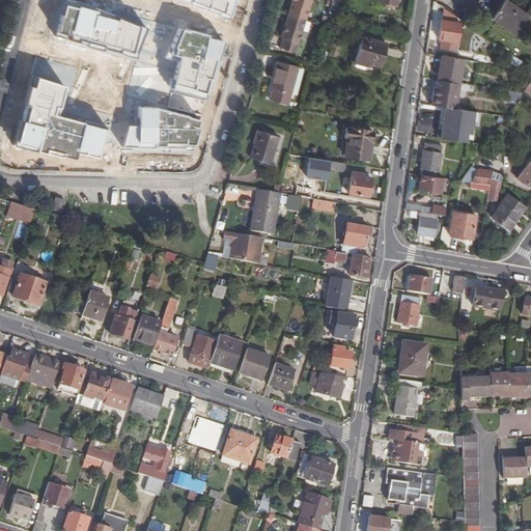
[(88,5),(68,0),(63,0),(54,36),(85,46),(85,47),(102,52),(103,50),(134,57),(146,28),(88,5)]
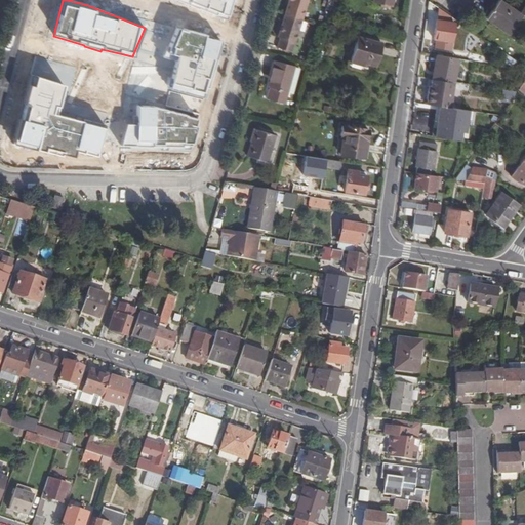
[(228,15),(232,0),(175,0),(192,6),(215,15),(216,12),(228,15)]
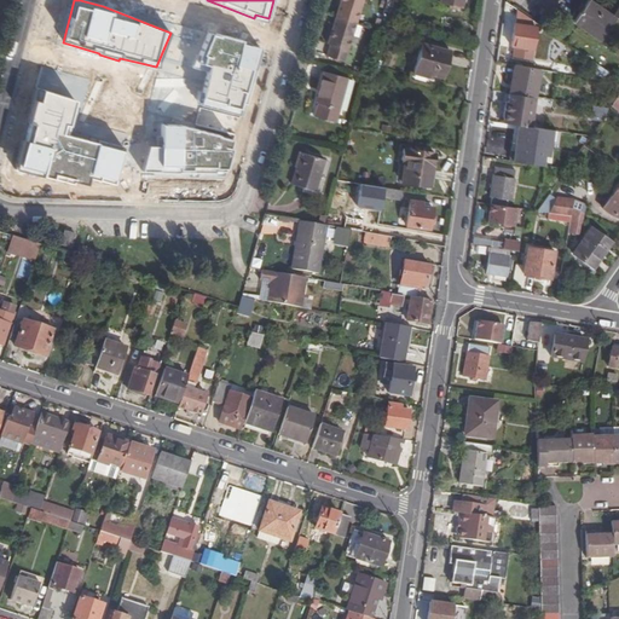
[(363,0),(341,0),(336,17),(357,23),(363,0)]
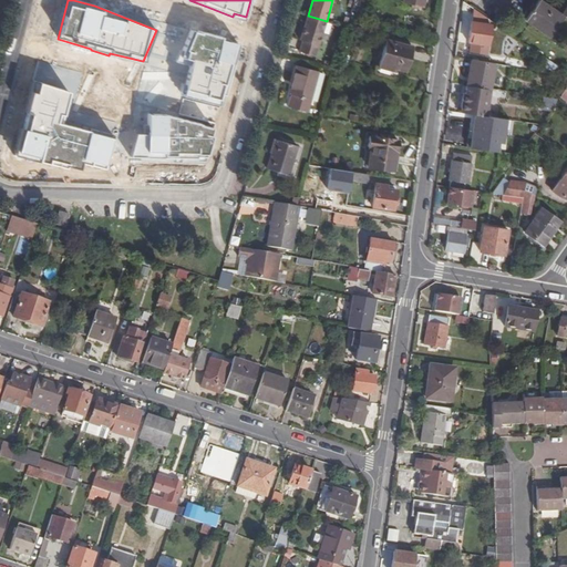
[(404,0),(404,6),(411,7),(419,9),(423,9),(424,0),(404,0)]
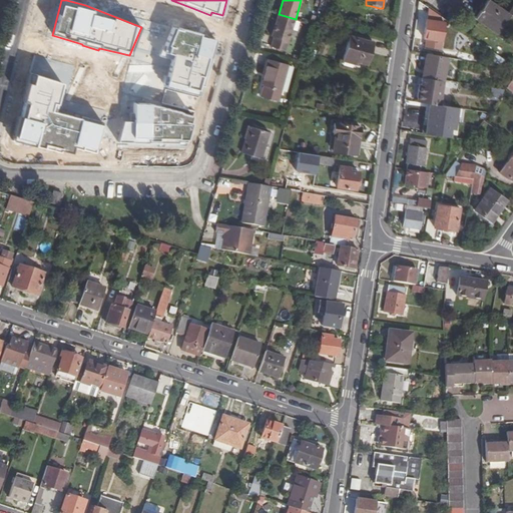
[(512,7),(508,15),(488,1),(476,19),(498,34),(510,17),(511,15),(512,16),(512,7)]
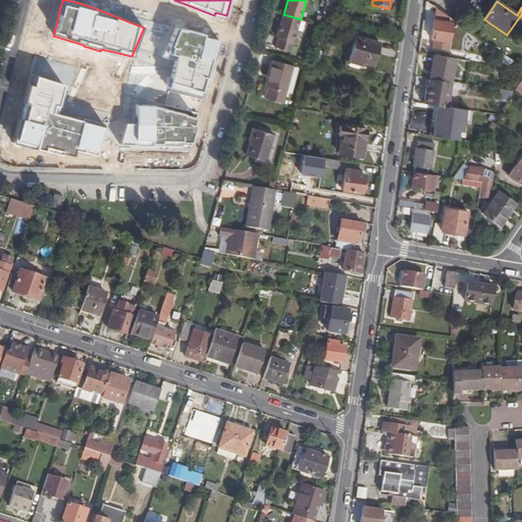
[(449,41),(455,42),(455,39),(450,38),(450,34),(451,24),(449,23),(450,17),(436,9),(434,21),(431,40),(440,41),(446,42),(449,43),(449,41)]
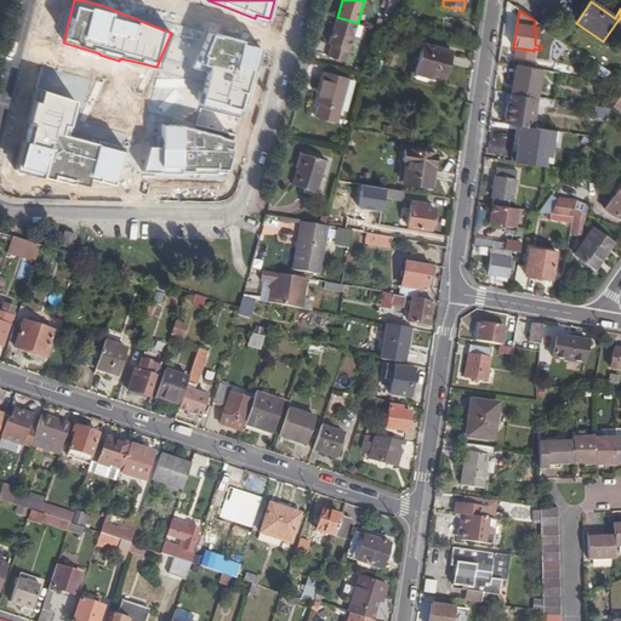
[(358,23),(337,17),(329,45),(332,46),(329,58),(346,63),(358,23)]
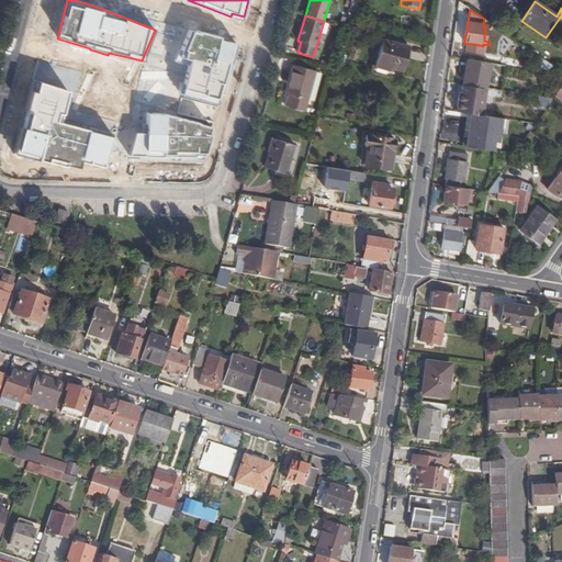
[(195,32),(190,30),(179,57),(190,60),(182,96),(216,104),(220,93),(223,94),(237,44),(218,38),(220,36),(197,30),(195,32)]
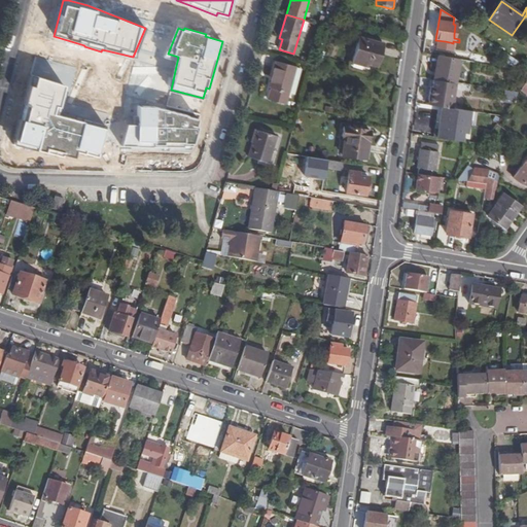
[(357,38),(353,63),(369,66),(369,64),(379,66),(383,43),(357,38)]
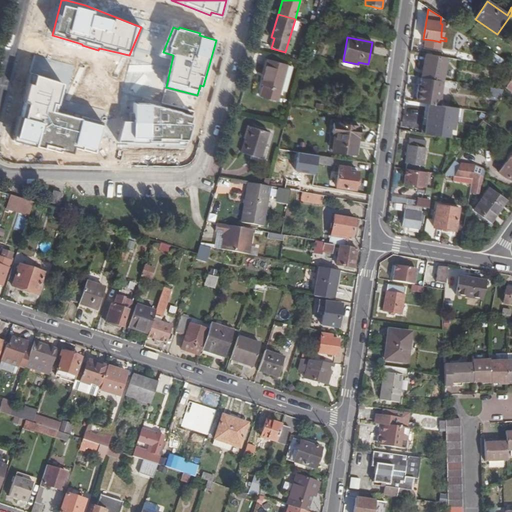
[(488,56),(500,65),(503,61),(490,52),(488,56)]
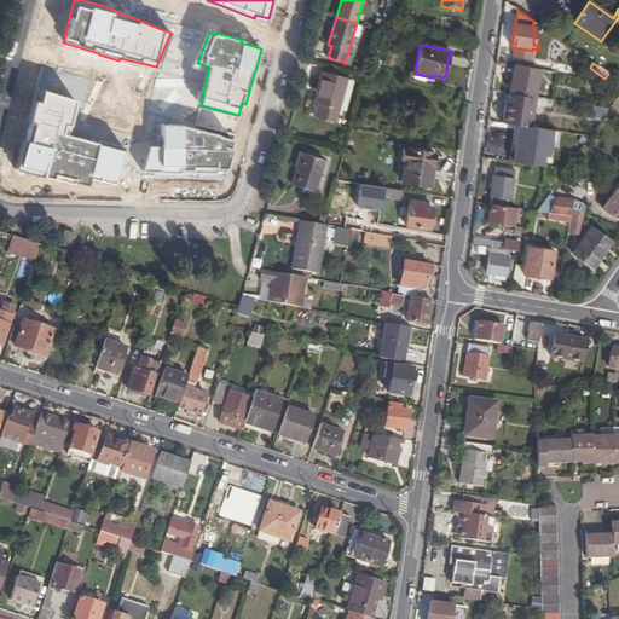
[(509,94),(536,98),(541,70),(514,64),(509,94)]
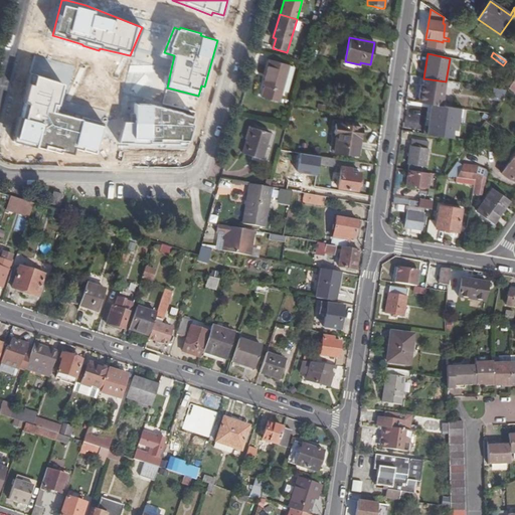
[(269,63),(262,91),(281,96),(289,68),(269,63)]
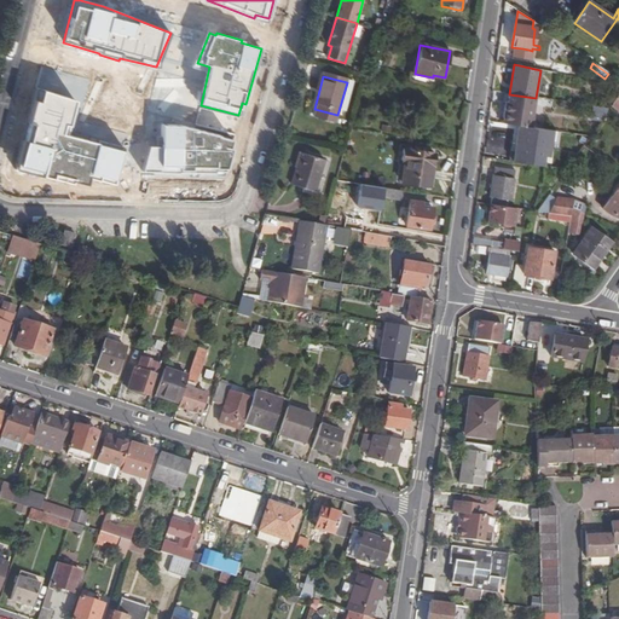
[(114,184),(122,148),(97,140),(96,143),(65,136),(74,100),(36,88),(27,122),(28,123),(24,140),(22,140),(15,169),(41,177),(41,175),(71,184),(73,181),(86,185),(88,178),(114,184)]
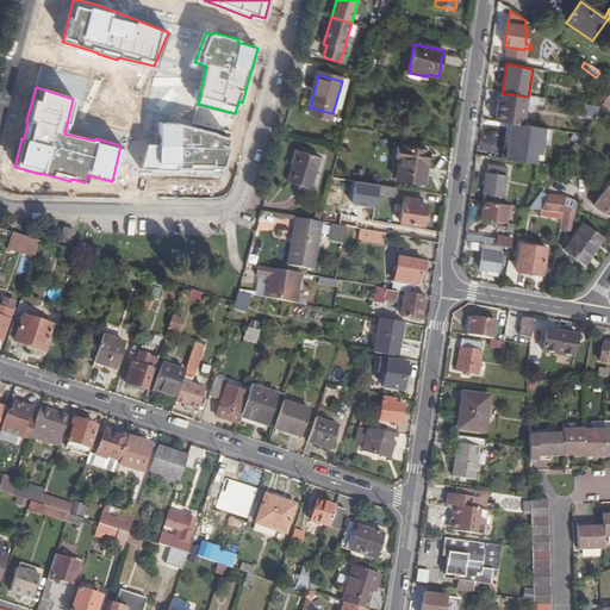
[(500,101),(499,101),(496,120),(515,123),(515,125),(526,126),(530,97),(528,97),(502,93),(500,101)]
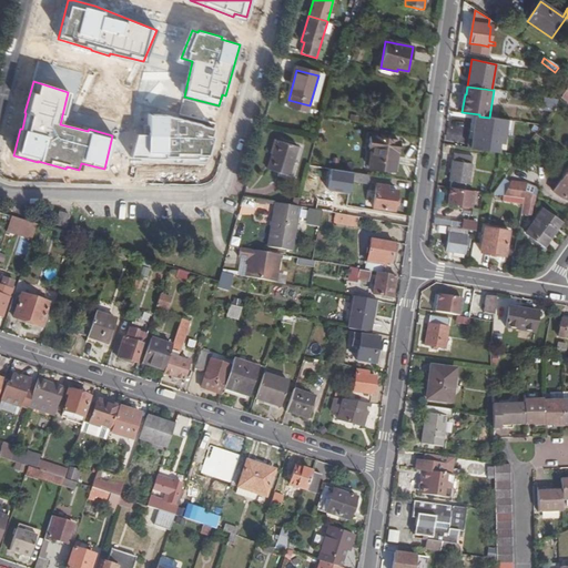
[(166,114),(148,114),(148,134),(135,133),(130,156),(146,158),(146,159),(164,159),(164,158),(198,159),(199,156),(206,158),(212,137),(211,135),(213,128),(201,124),(201,123),(166,114)]
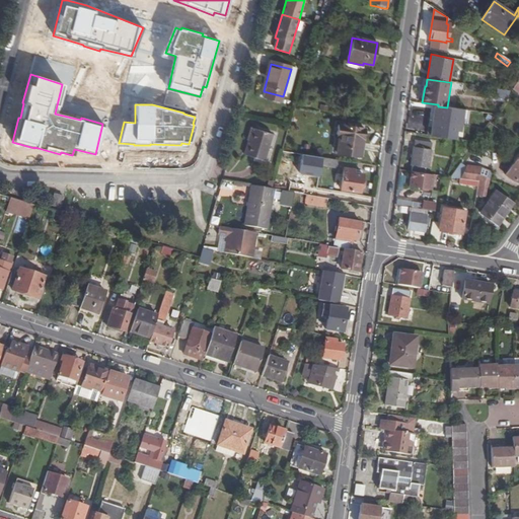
[(461,125),(463,109),(447,107),(438,106),(437,115),(431,114),(429,127),(434,128),(433,136),(455,139),(457,125),(461,125)]
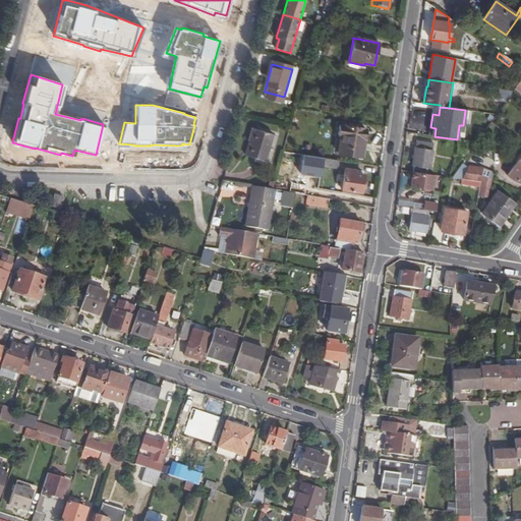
[(341,136),(339,155),(362,158),(365,129),(340,126),(338,136),(341,136)]
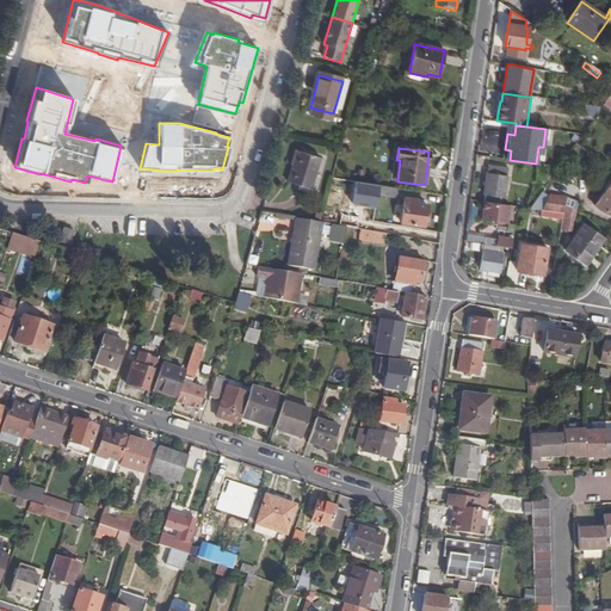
[(321,160),(297,154),(288,185),(312,192),(321,160)]
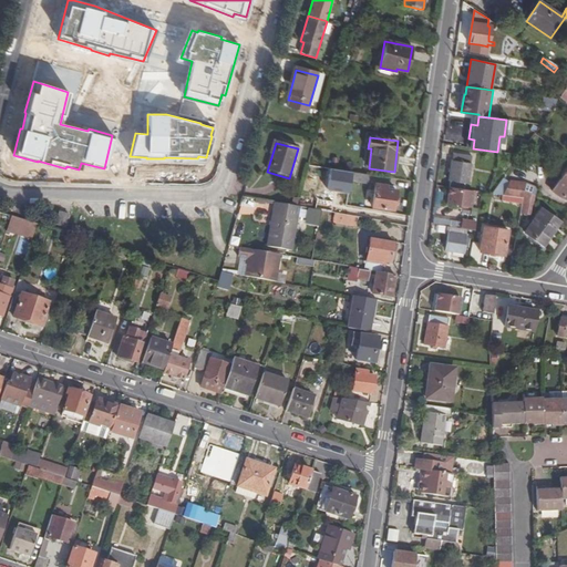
[(450,181),(468,184),(472,156),(454,153),(450,181)]
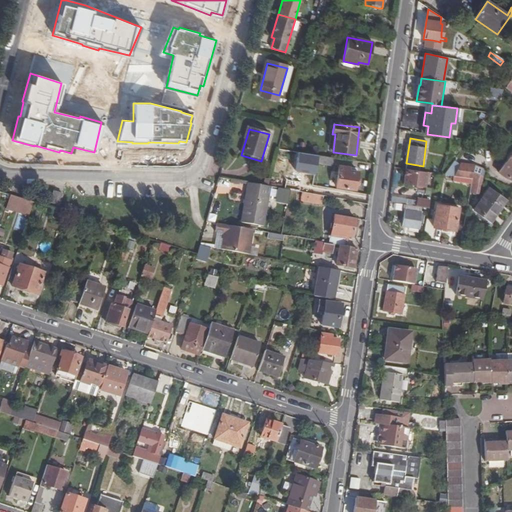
[(511,152),(498,172),(505,177),(511,180),(511,152)]
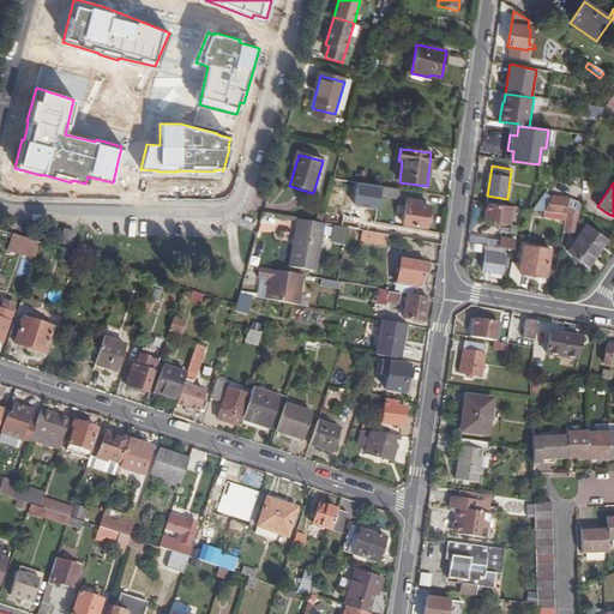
[(355,205),(379,210),(383,187),(359,184),(355,205)]
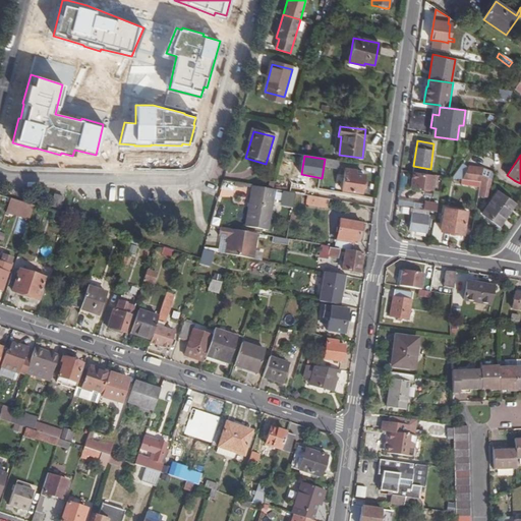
[(325,159),(324,167),(339,170),(341,162),(325,159)]
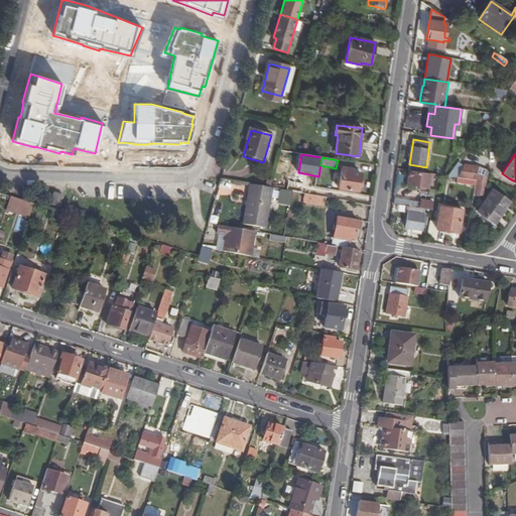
[(458,161),(447,176),(458,178),(476,181),(477,174),(478,167),(464,164),(458,161)]
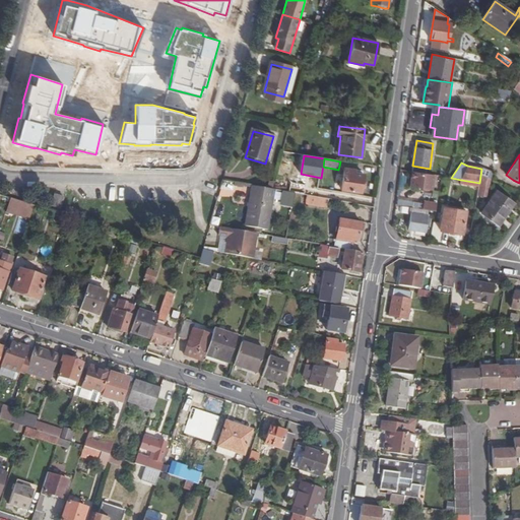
[(345,170),(341,191),(362,194),(364,177),(353,175),(354,172),(345,170)]
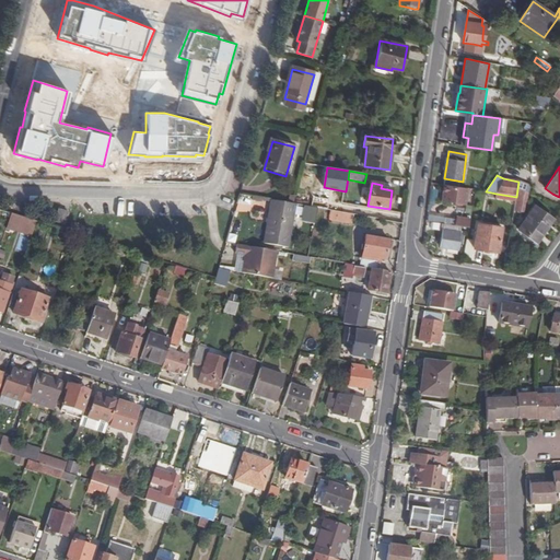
[(443,185),(441,201),(465,205),(467,189),(443,185)]
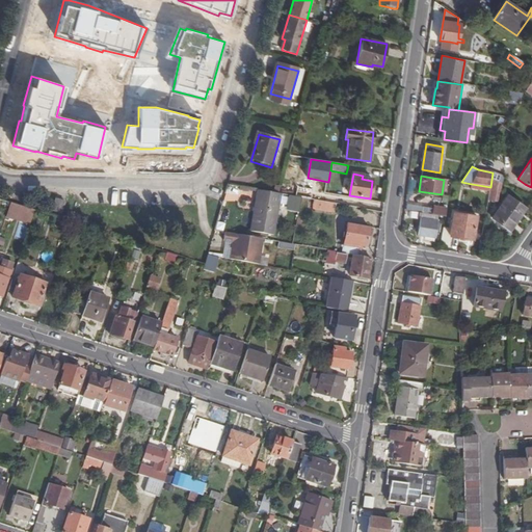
[(470,189),(489,192),(490,187),(472,184),(470,189)]
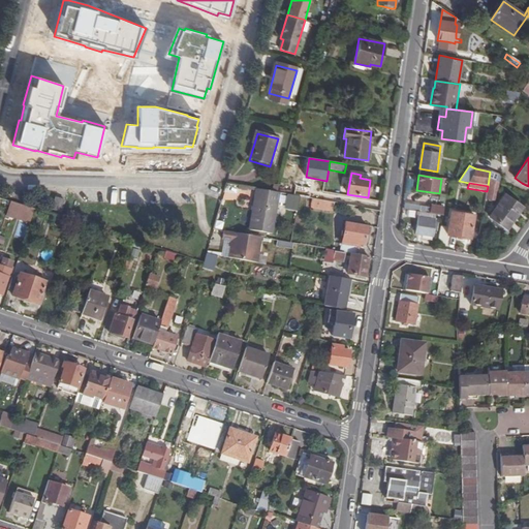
[(301,197),(308,198),(309,190),(293,188),(292,196),(301,197)]
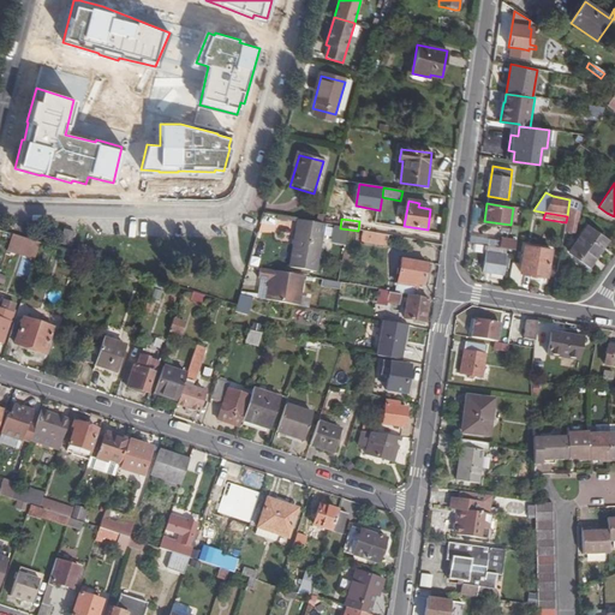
[(299,221),(291,269),(317,274),(326,226),(321,225),(299,221)]
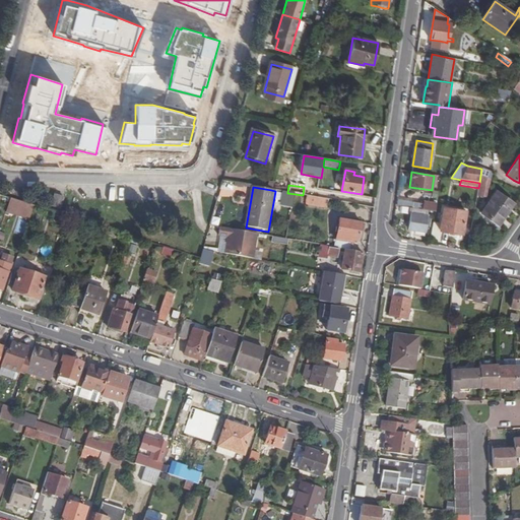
[(479,196),(486,197),(489,188),(481,187),(479,196)]
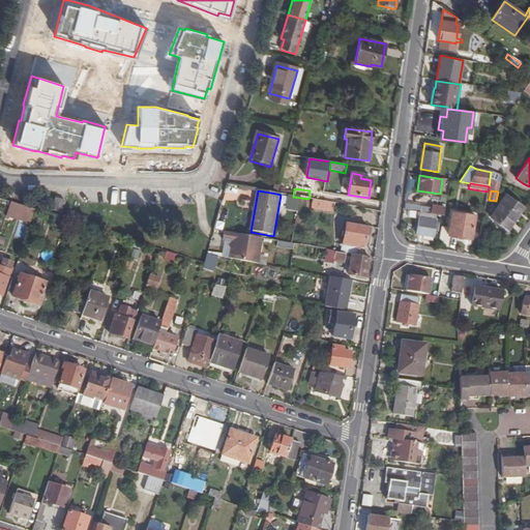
[(293,197),(290,196),(288,208),(299,210),(301,198),(293,197)]
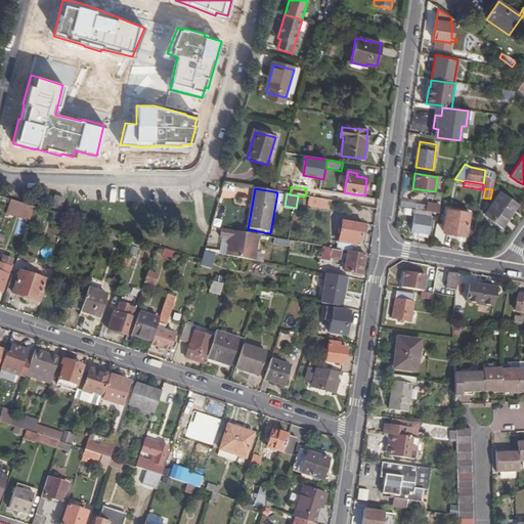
[(486,214),(501,226),(517,206),(501,193),(486,214)]
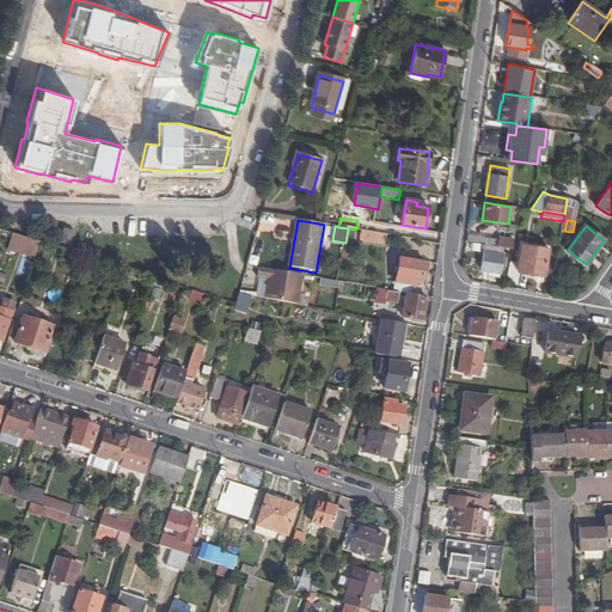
[(63,230),(59,243),(69,246),(74,234),(63,230)]
